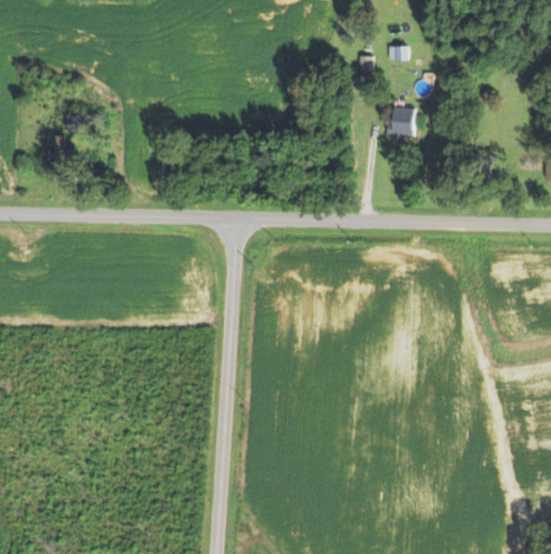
[(410,47),(386,47),(385,60),(409,61),(410,47)]
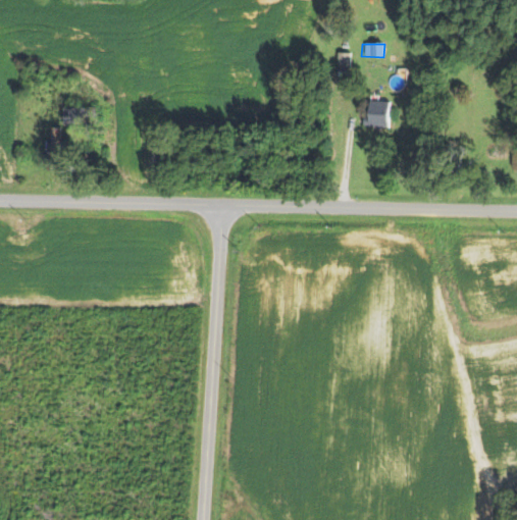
[(349,53),(334,53),(333,78),(348,79),(349,53)]
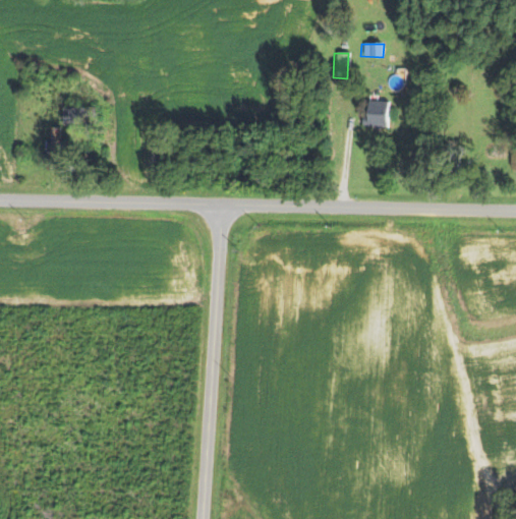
[(390,127),(390,102),(367,102),(367,116),(362,116),(362,127),(390,127)]
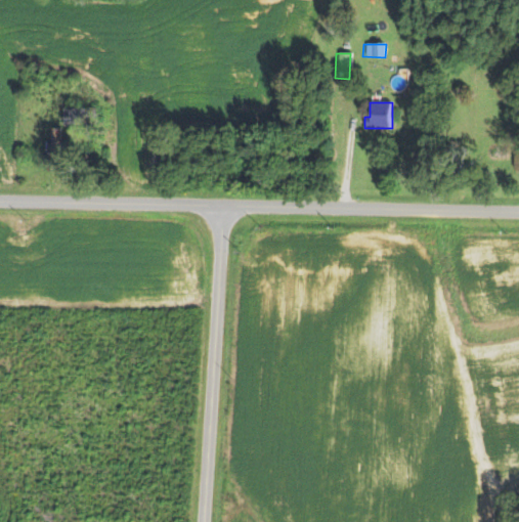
[(96,109),(62,110),(63,127),(97,126),(96,109)]
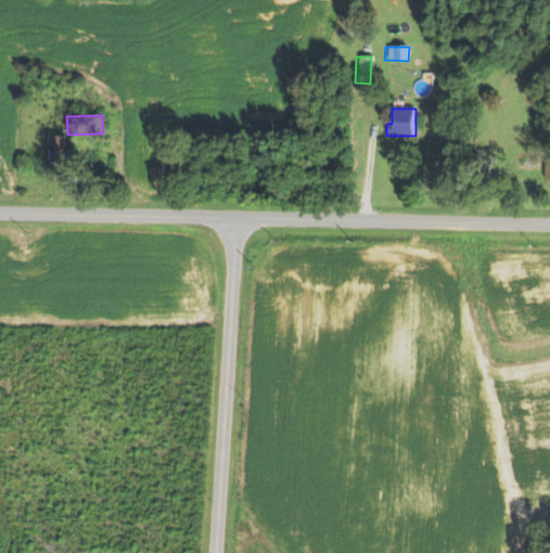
[(49,181),(59,181),(59,174),(69,174),(69,150),(64,151),(63,136),(47,137),(49,181)]
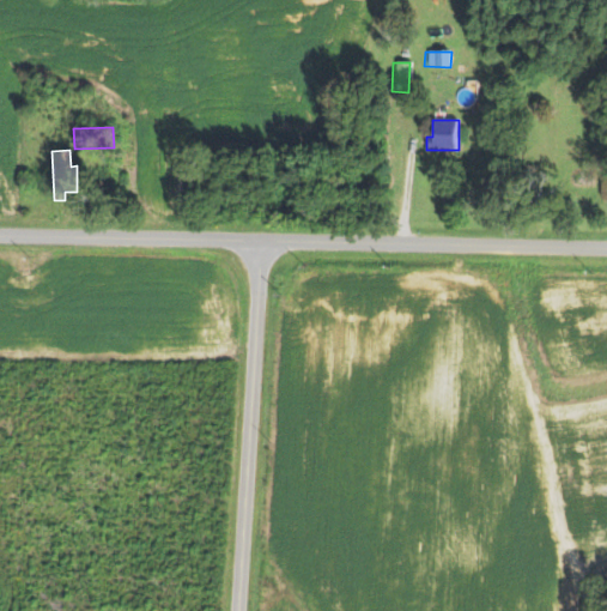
All buildings are outlined.
